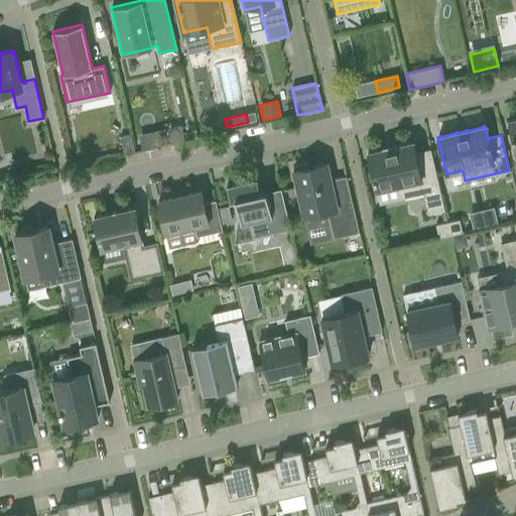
[(157,132),(141,136),(144,149),(161,145),(157,132)]
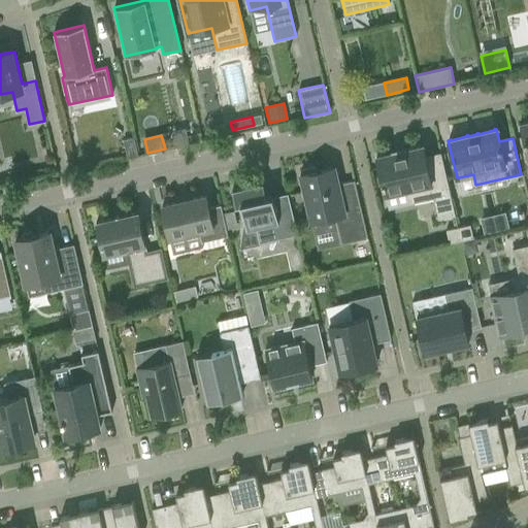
[(123,140),(127,159),(137,156),(133,137),(123,140)]
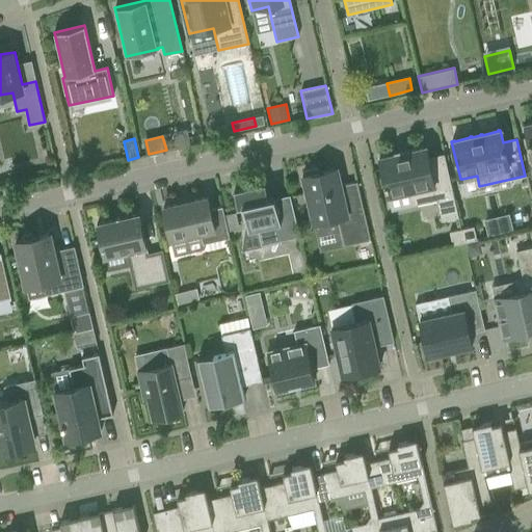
[(436,200),(442,221),(458,217),(444,154),(428,157),(425,147),(408,151),(408,150),(392,153),(393,155),(379,158),(388,196),(414,190),(417,205),(436,200)]
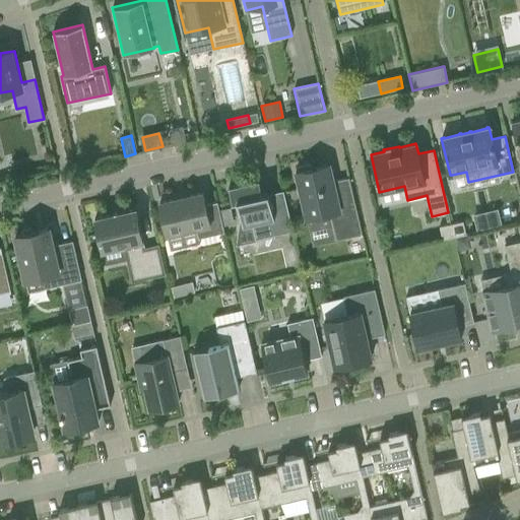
[(329,213),(335,241),(362,235),(348,178),(333,182),(329,164),(311,168),(310,165),(298,168),(299,171),(296,172),(306,218),(329,213)]
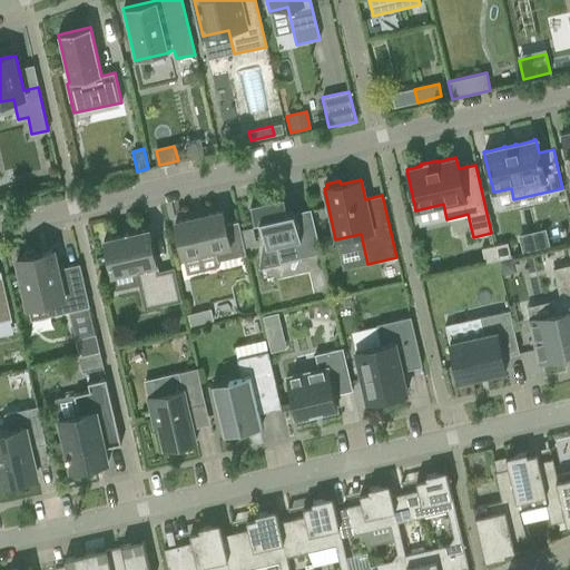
[(275,246),(279,263),(321,254),(311,209),(294,213),(294,212),(287,213),(284,197),(251,205),(254,222),(259,220),(266,247),(275,246)]
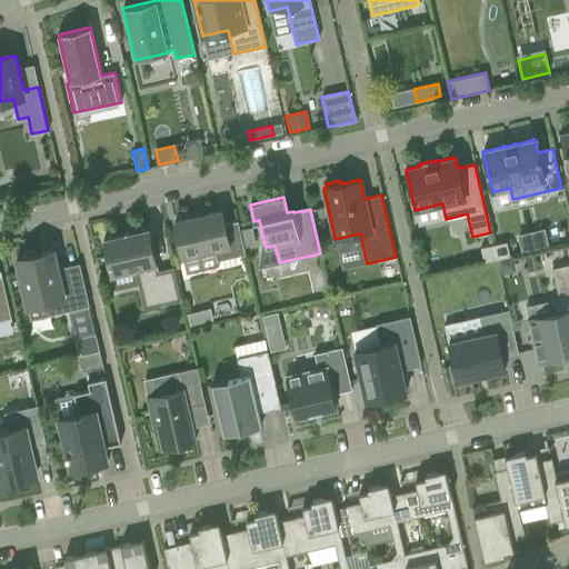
[(213,249),(217,261),(246,255),(243,247),(240,230),(238,221),(225,223),(221,211),(203,215),(203,213),(191,216),(191,218),(175,222),(182,257),(213,249)]
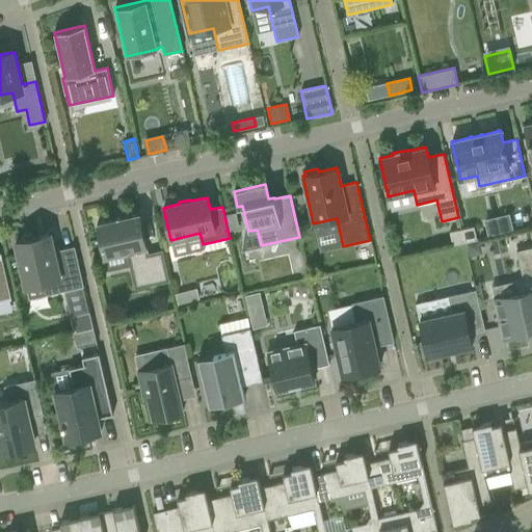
[(235,213),(224,215),(228,231),(239,229),(235,213)]
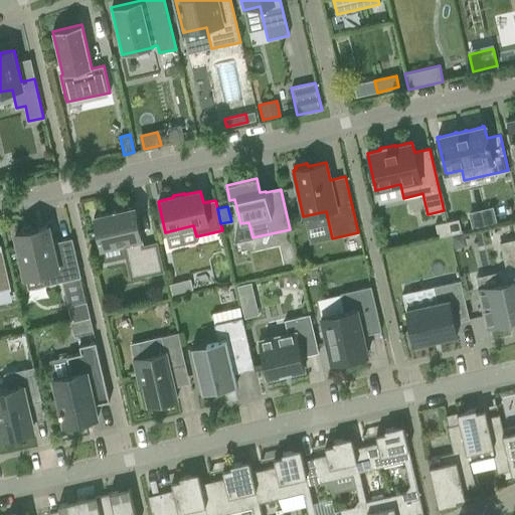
[(139,277),(163,271),(157,243),(143,246),(141,238),(142,238),(134,207),(119,210),(119,209),(109,212),(109,213),(94,216),(101,247),(123,242),(127,261),(135,259),(139,277)]
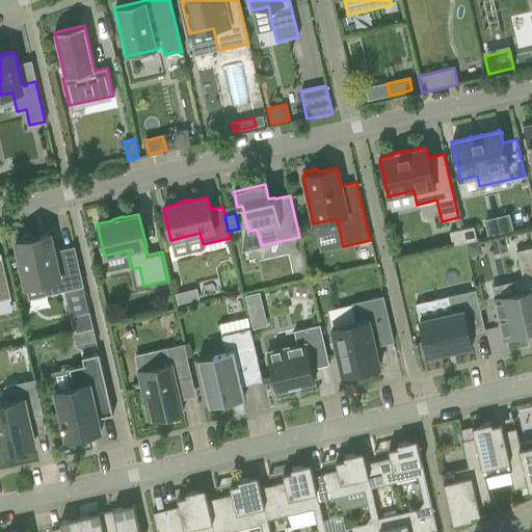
[(473,227),(461,229),(464,242),(476,239),(473,227)]
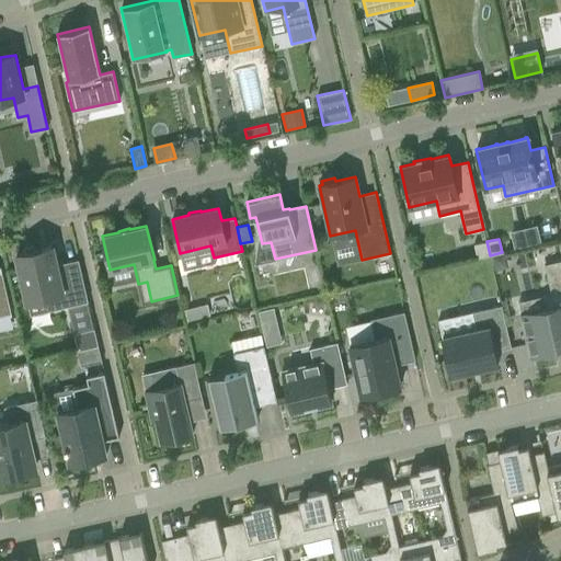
[(487,241),(473,244),(477,259),(490,255),(487,241)]
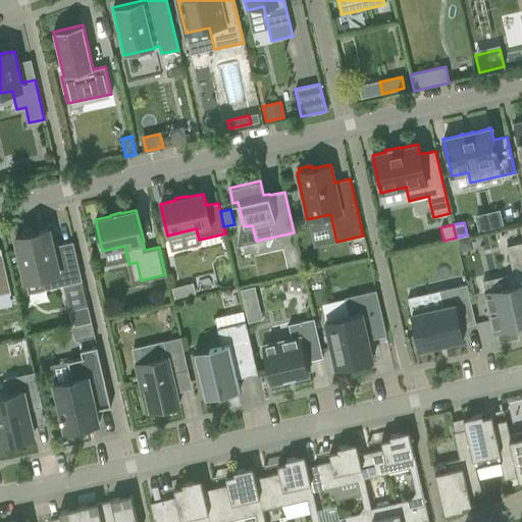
[(32,228),(20,231),(21,236),(15,238),(25,281),(43,277),(46,290),(82,280),(72,242),(52,247),(49,229),(33,233),(32,228)]
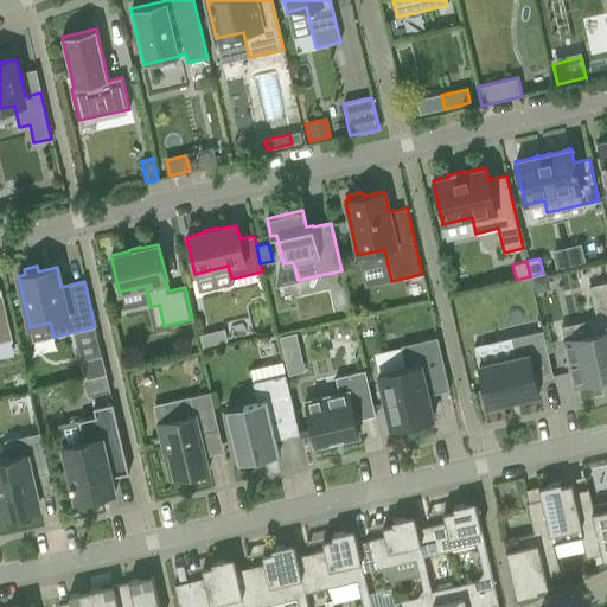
[(547,274),(531,278),(535,293),(544,291),(549,285),(547,274)]
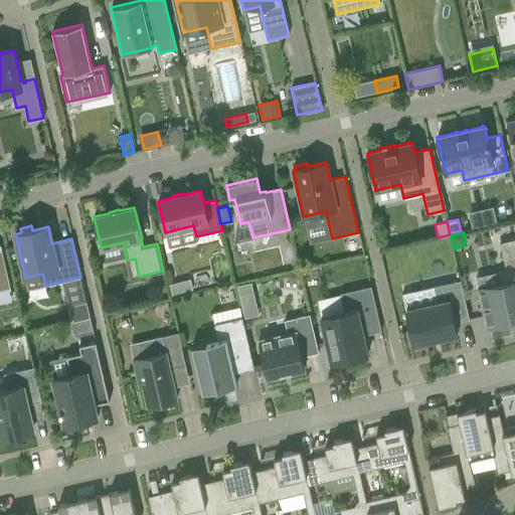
[(500,284),(478,289),(487,327),(512,322),(511,315),(514,314),(514,238),(500,243),(502,252),(506,271),(497,273),(500,284)]
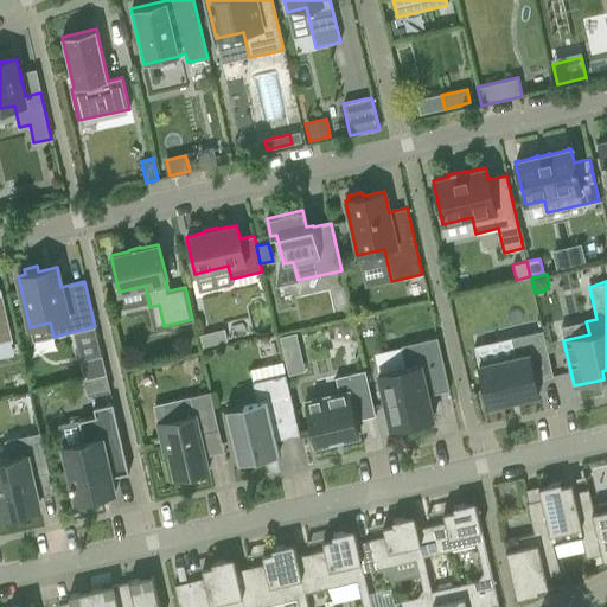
[(0,342),(10,340),(11,343),(13,342),(0,288),(0,342)]
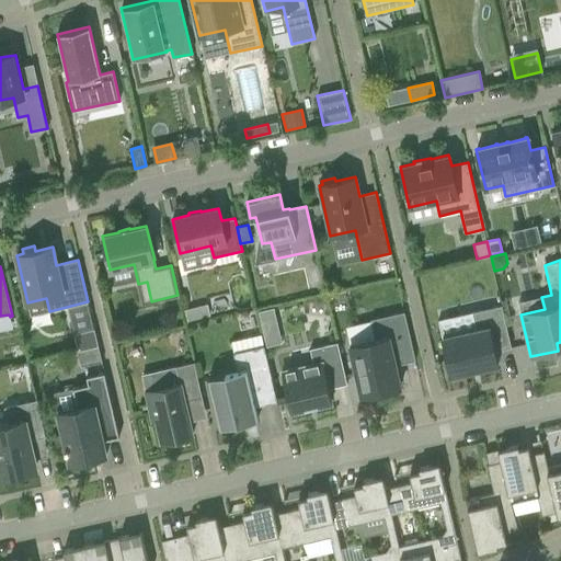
[(442,338),(450,375),(497,364),(495,352),(511,347),(501,306),(471,312),(476,330),(442,338)]
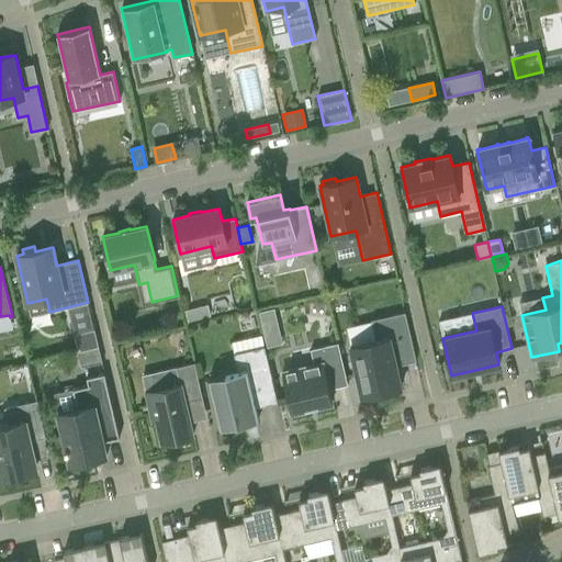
[(200,307),(184,311),(188,322),(202,318),(200,308),(200,307)]
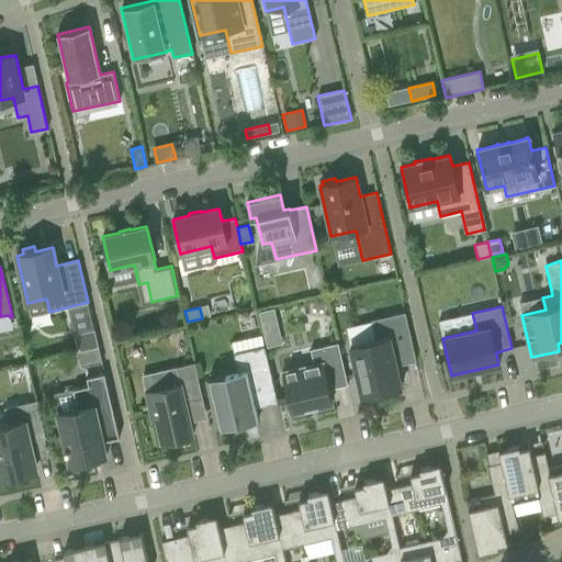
[(273,308),(259,312),(267,347),(282,344),(273,308)]
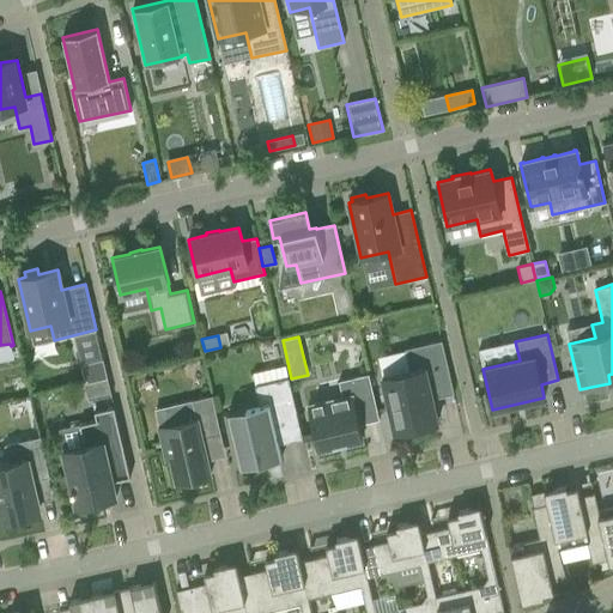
[(382,377),(394,432),(437,423),(432,399),(454,394),(442,341),(405,350),(410,371),(382,377)]
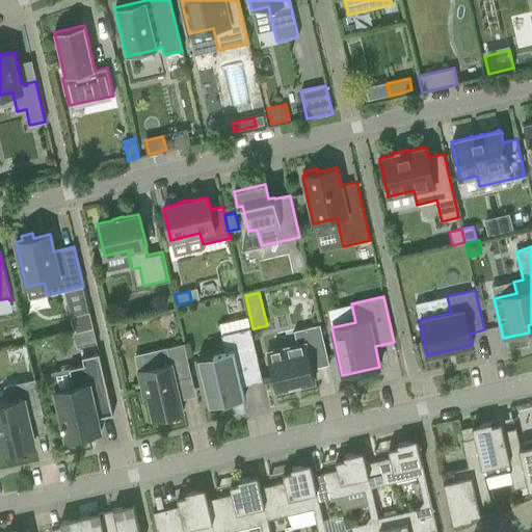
[(73,333),(92,328),(88,312),(70,317),(73,333)]
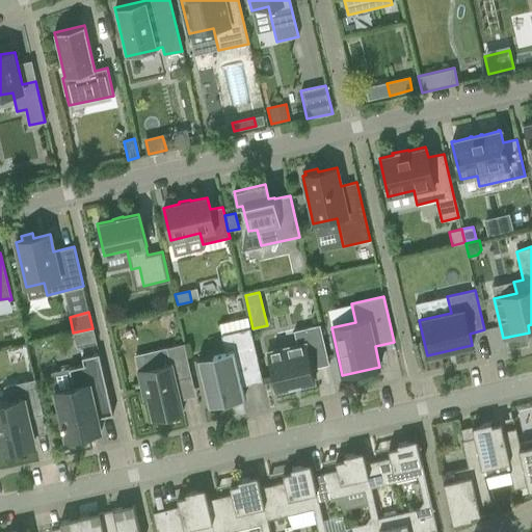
[(297,346),(266,352),(275,390),(290,387),(290,388),(299,386),(299,384),(314,380),(312,369),(328,365),(319,325),(293,330),(297,346)]
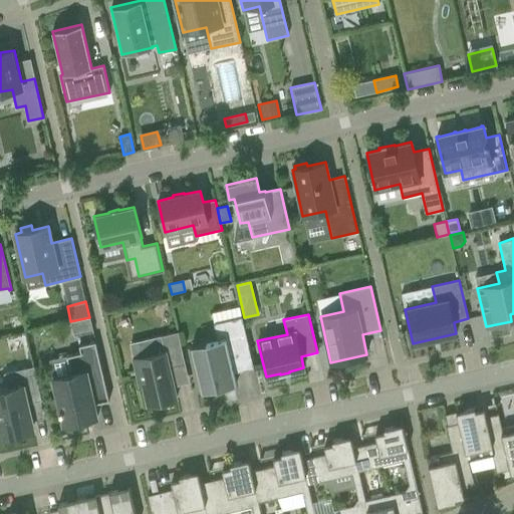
[(191,346),(202,392),(236,384),(233,372),(253,367),(241,316),(214,323),(218,339),(191,346)]
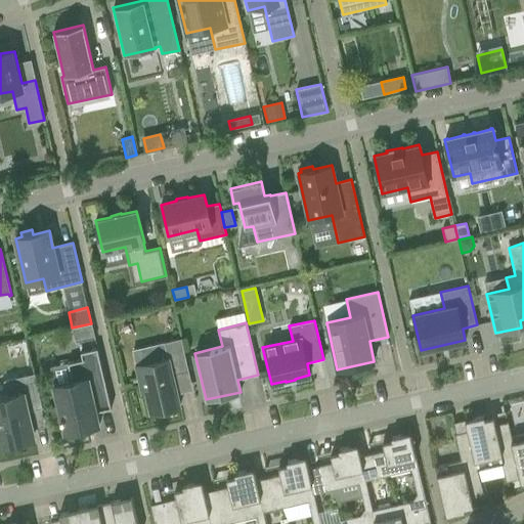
[(95,338),(91,323),(72,328),(76,342),(95,338)]
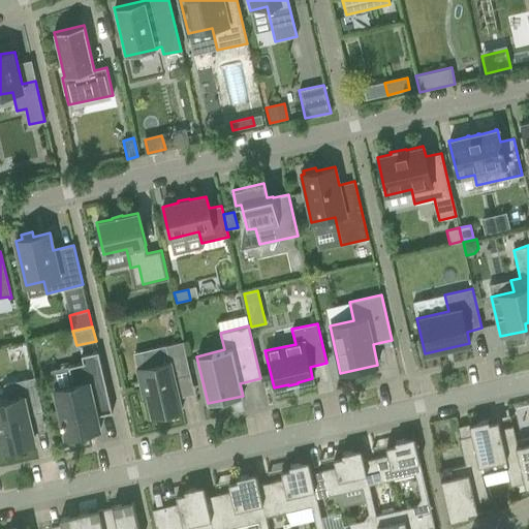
[(174,377),(190,374),(183,342),(165,346),(168,362),(136,369),(143,397),(147,396),(152,416),(182,410),(174,377)]
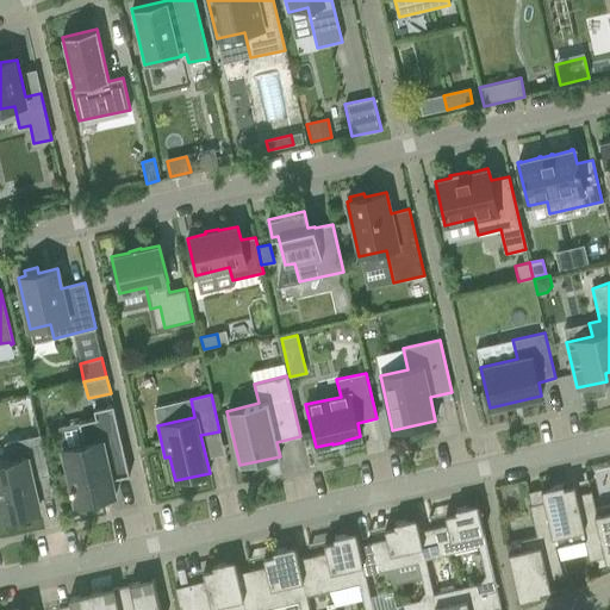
[(100,498),(99,496),(117,491),(113,479),(129,475),(113,405),(93,410),(95,418),(79,422),(83,443),(63,448),(72,486),(70,486),(72,490),(73,490),(75,504),(100,498)]
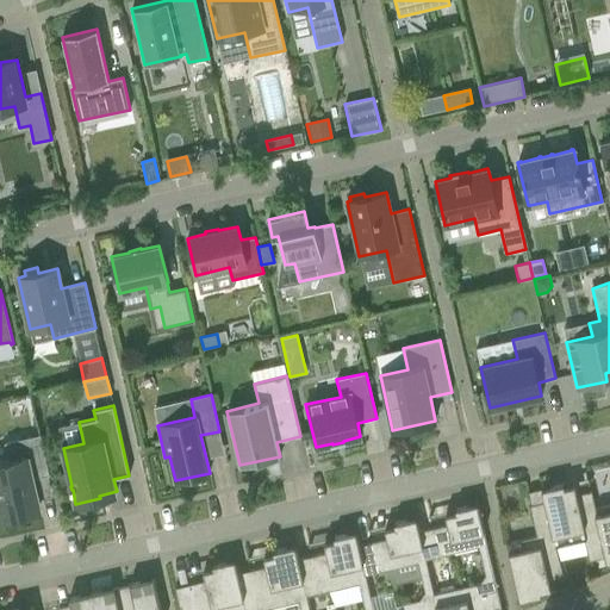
[(14,517),(16,521),(27,518),(26,515),(39,511),(32,479),(49,475),(39,435),(4,443),(8,461),(0,462),(0,516),(1,521),(14,517)]
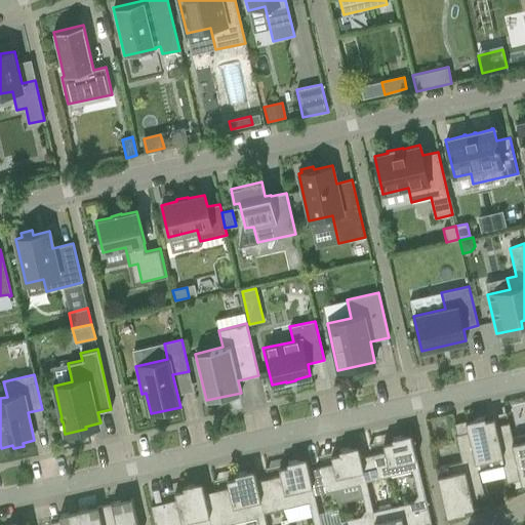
[(467,423),(469,432),(478,470),(479,470),(502,465),(507,483),(520,479),(521,479),(512,438),(509,422),(496,426),(494,417),(485,419),(484,416),(472,419),(473,422),(467,423)]
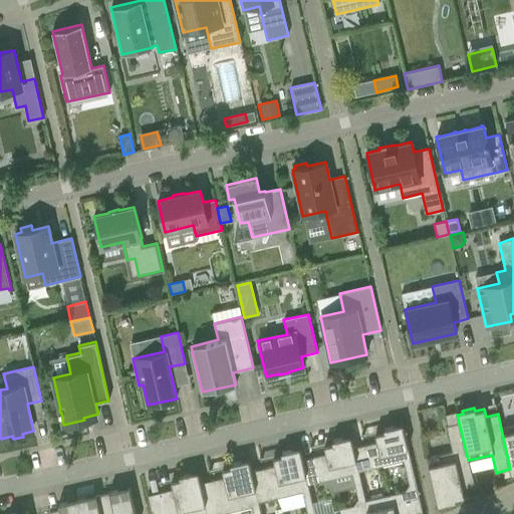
[(459,423),(446,426),(452,452),(426,458),(437,503),(443,502),(444,505),(455,502),(455,499),(464,497),(462,489),(474,486),(469,460),(468,460),(459,423)]
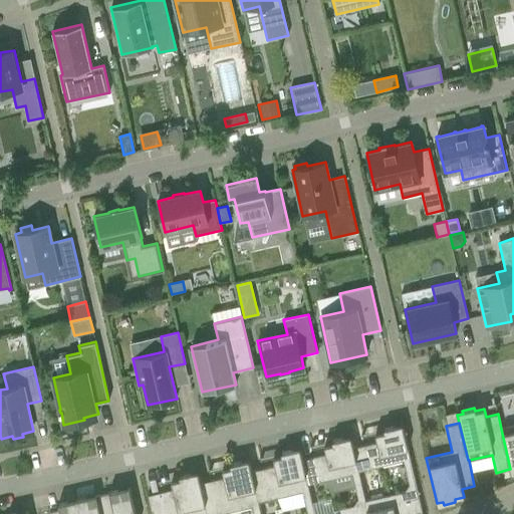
[(513,425),(501,429),(510,469),(509,469),(510,471),(513,470),(513,425)]
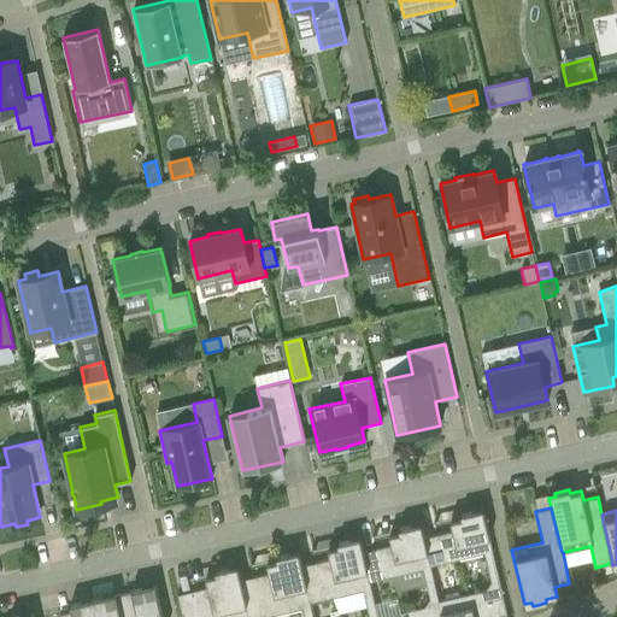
[(452,530),(438,534),(444,559),(483,550),(492,586),(487,593),(468,597),(471,611),(504,603),(483,513),(476,515),(475,511),(460,515),(462,518),(450,521),(452,530)]
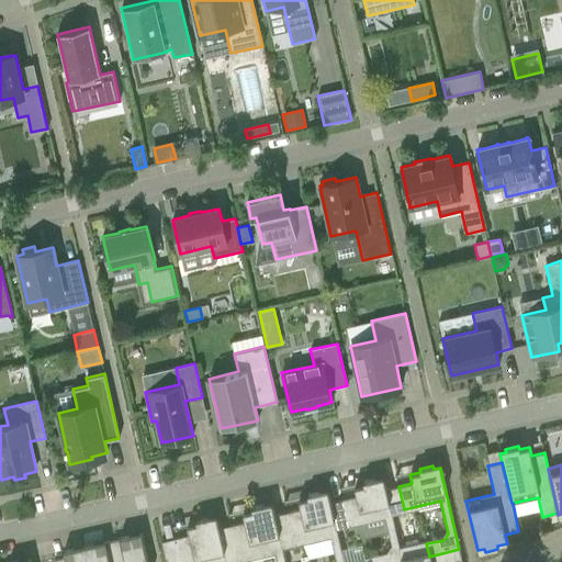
[(385,490),(384,481),(378,482),(377,479),(363,482),(364,485),(355,487),(356,496),(344,499),(349,524),(383,516),(391,549),(386,555),(371,560),(371,561),(401,561),(398,550),(390,513),(385,490)]
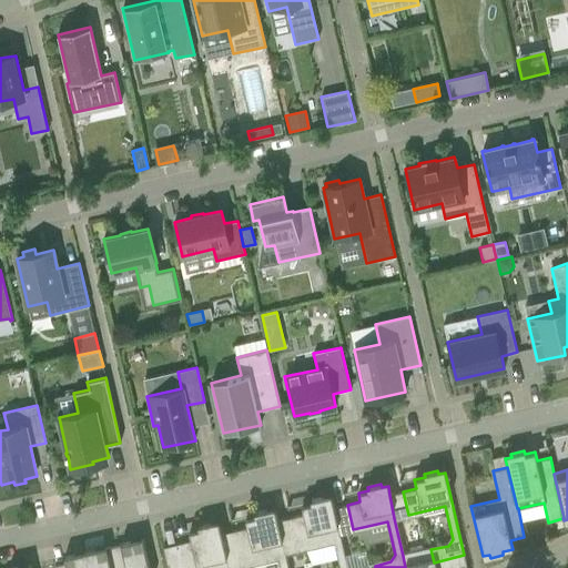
[(408,515),(403,492),(389,495),(394,518),(408,515)]
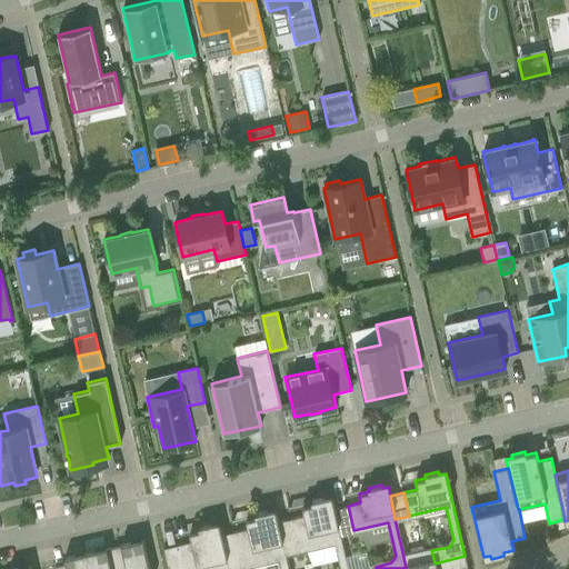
[(347,568),(339,533),(333,509),(335,509),(332,499),(326,501),(325,498),(311,500),(312,505),(302,507),(305,516),(291,519),(298,550),(332,541),(339,568),(347,568)]
